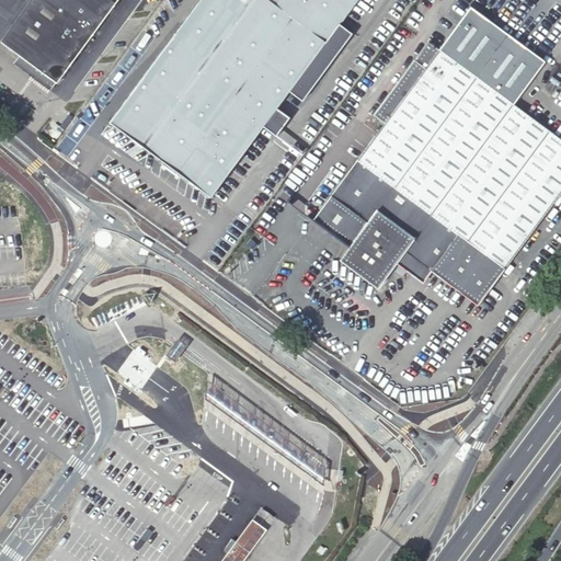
[(116,0),(0,0),(0,39),(20,55),(56,82),(116,0)]
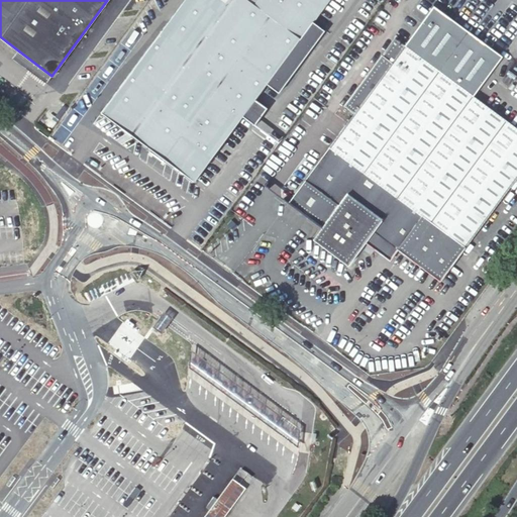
[(184,0),(101,112),(194,182),(242,116),(254,125),(267,108),(254,99),(327,0),(184,0)]
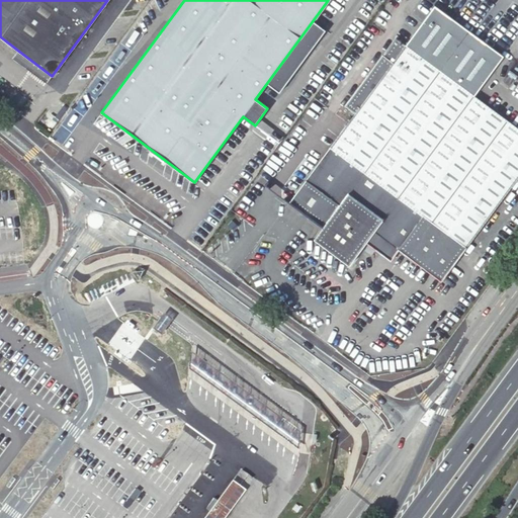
[(405,46),(395,38),(344,106),(354,113),(288,203),(322,228),(314,240),(349,265),(365,243),(391,261),(399,250),(441,281),(517,177),(517,128),(473,96),(503,57),(434,6),(405,46)]
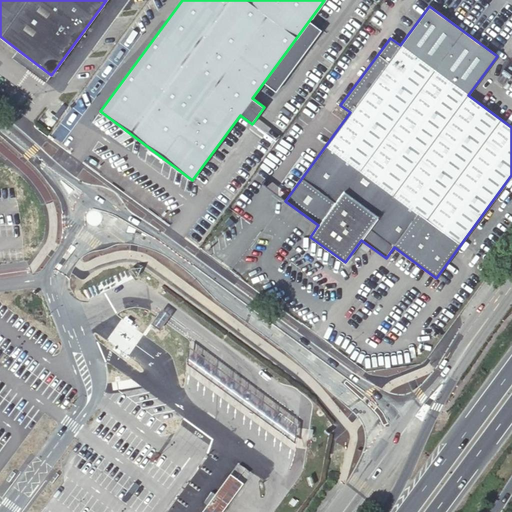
[(51,75),(18,50),(13,57),(46,82),(51,75)]
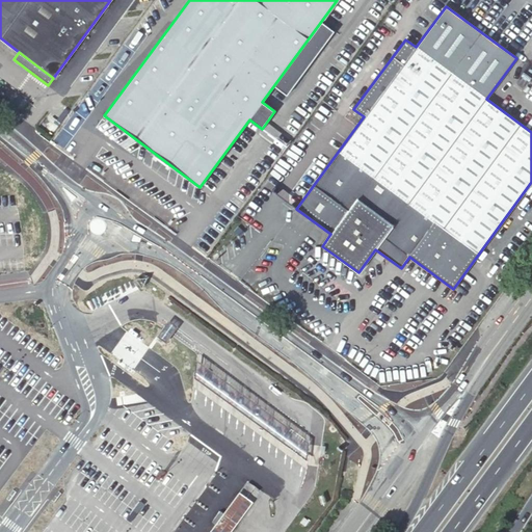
[(158,334),(167,341),(177,327),(167,320),(158,334)]
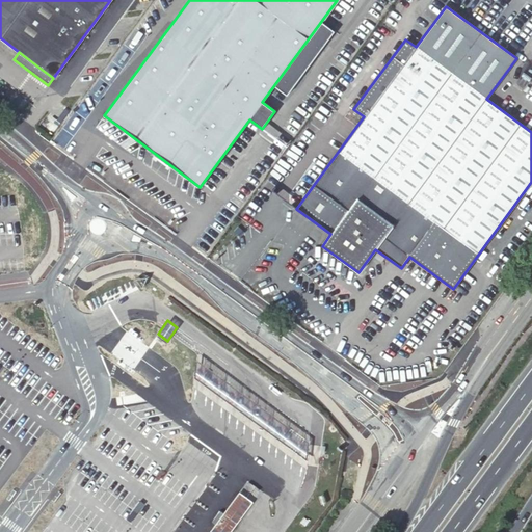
[(310,441),(197,358),(195,377),(308,458),(310,441)]
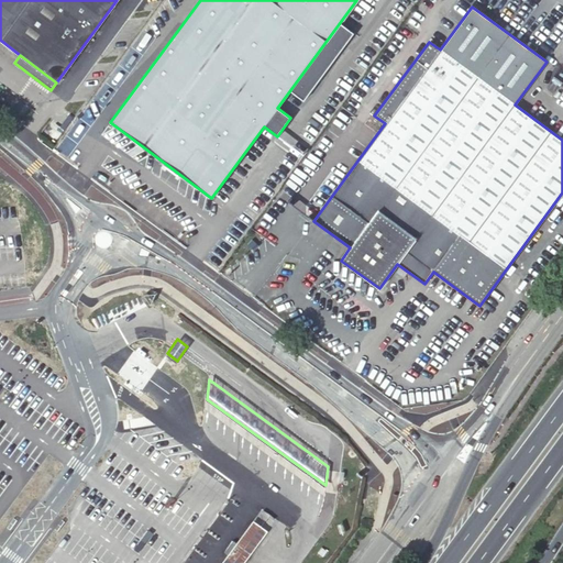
[(222,562),(244,562),(276,520),(263,510),(222,562)]
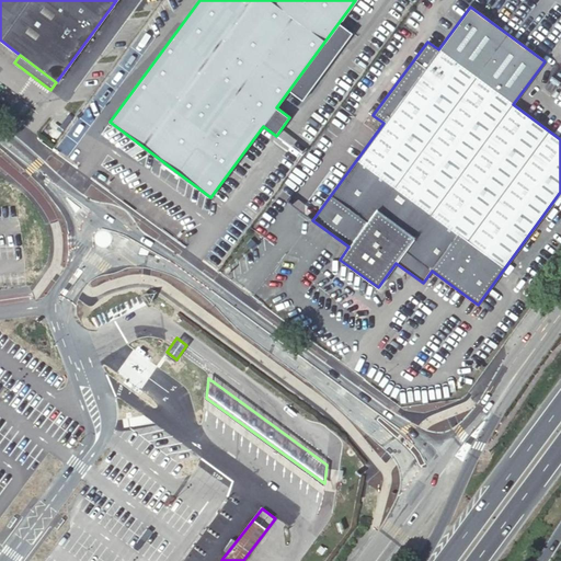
[(132,547),(138,551),(153,531),(147,526),(132,547)]
